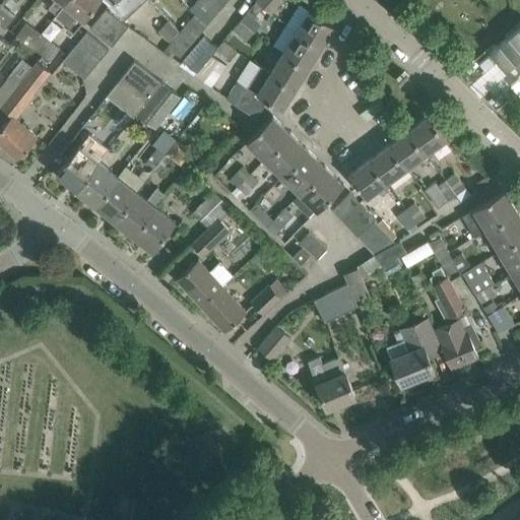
[(57,14),(68,0),(55,0),(49,7),(57,14)]
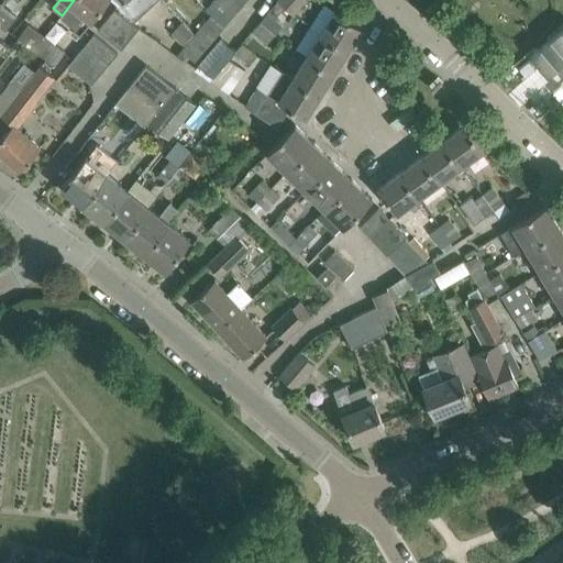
[(83,32),(84,30),(90,22),(91,22),(108,0),(74,0),(62,15),(59,18),(80,35),(83,32)]
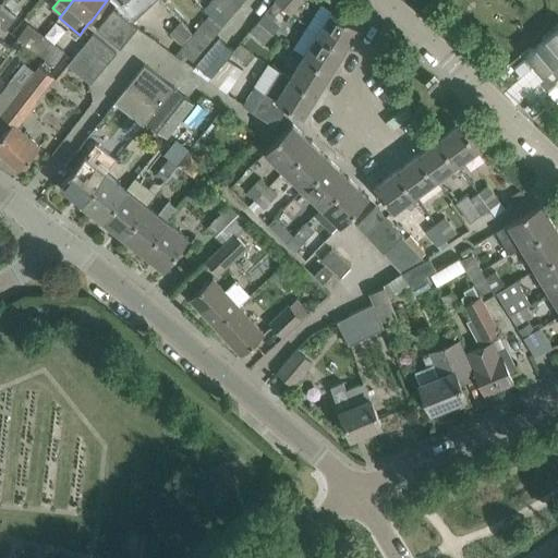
[(123,0),(134,11),(145,0),(123,0)]
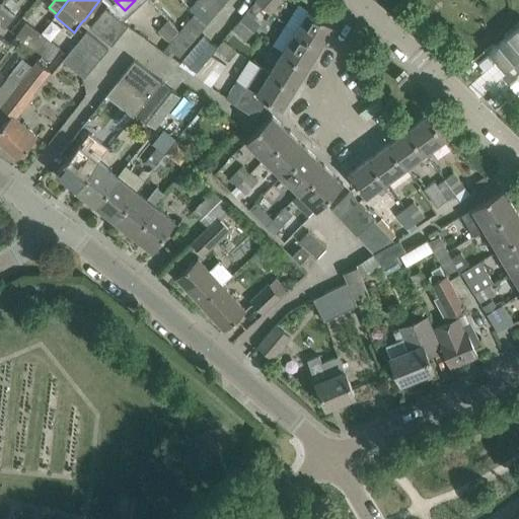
[(224,4),(218,0),(197,0),(190,9),(195,14),(207,24),(224,4)]
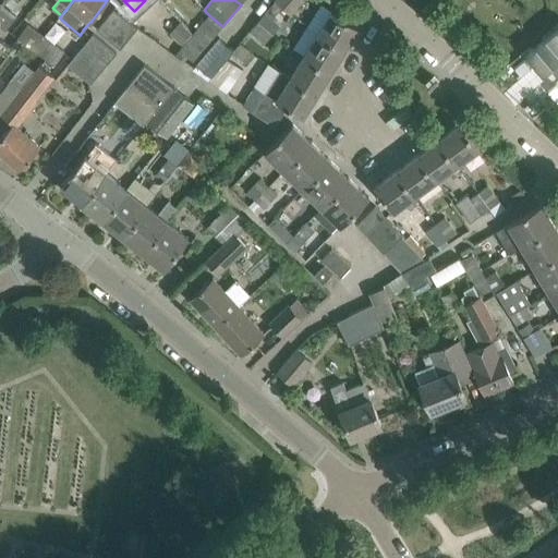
[(291,15),(303,0),(276,0),(275,1),(291,15)]
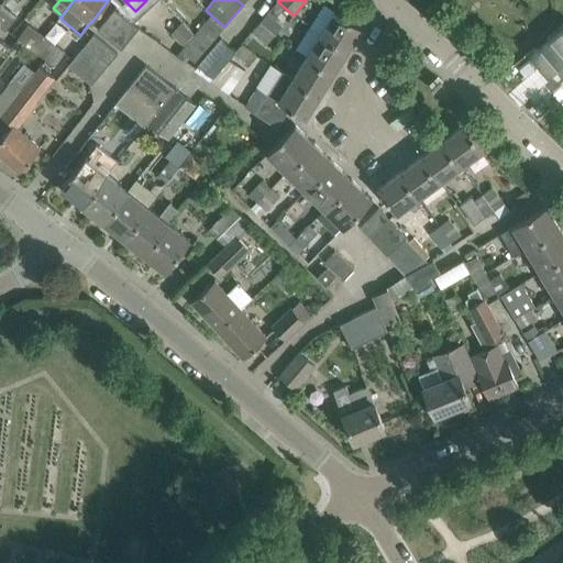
[(0,25),(7,30),(14,20),(17,17),(1,4),(0,4),(0,25)]
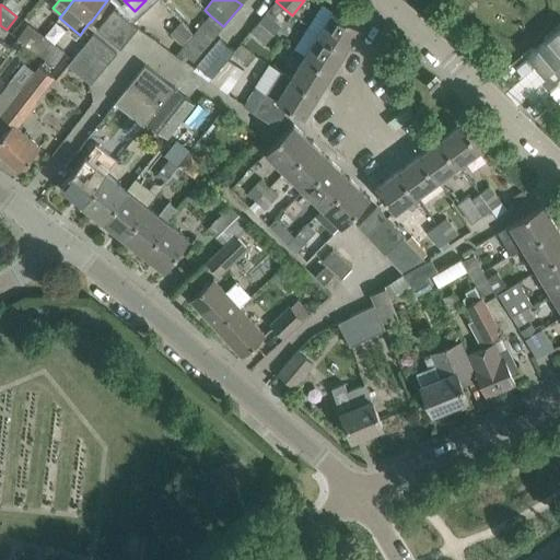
[(129,38),(138,28),(115,9),(106,19),(129,38)]
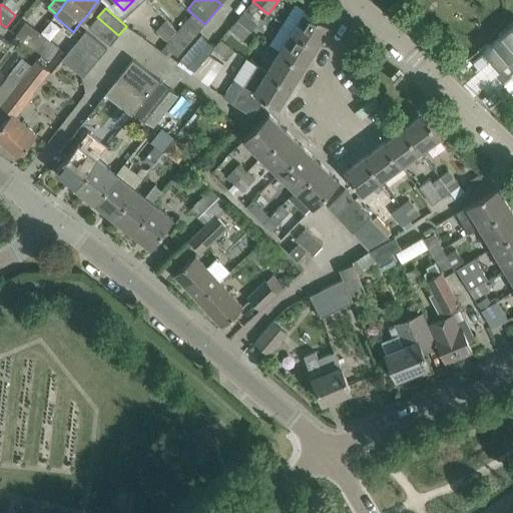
[(318,46),(331,25),(306,9),(293,30),(293,31),(318,46)]
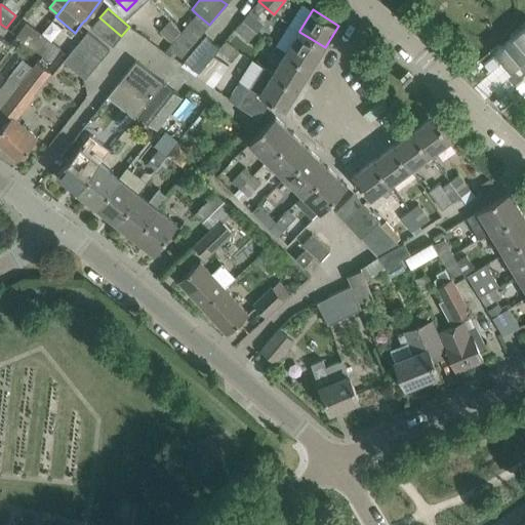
[(264,25),(258,21),(249,12),(242,22),(256,33),(264,25)]
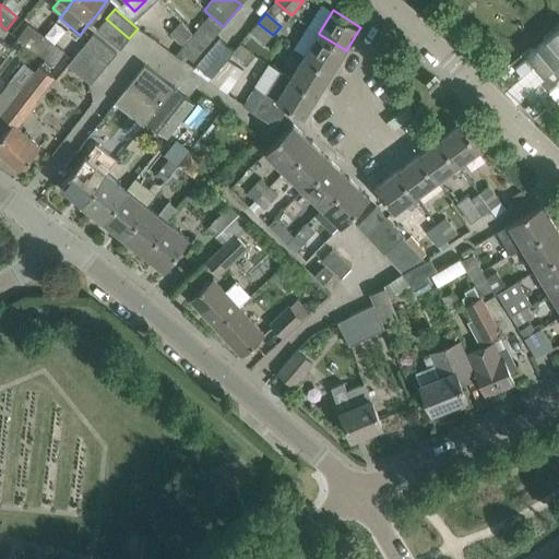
[(206,45),(223,26),(210,15),(194,34),(206,45)]
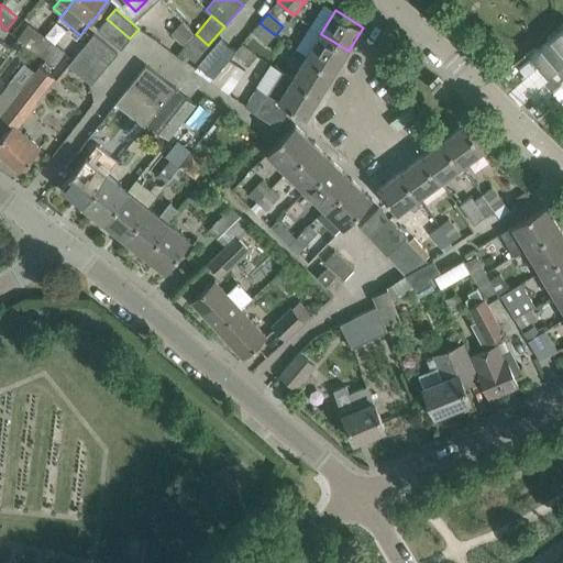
[(121,50),(130,39),(107,19),(98,30),(121,50)]
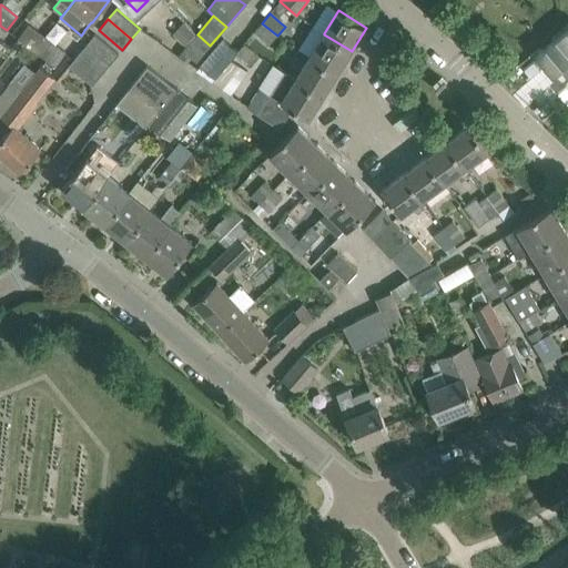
[(270,44),(277,36),(262,23),(254,31),(264,40),(270,44)]
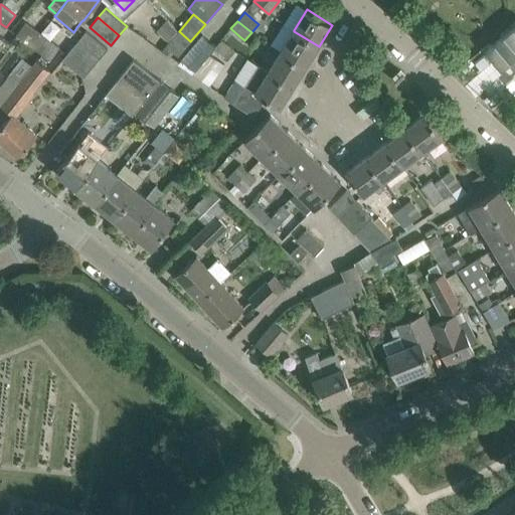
[(31,46),(40,32),(26,22),(23,25),(16,35),(31,46)]
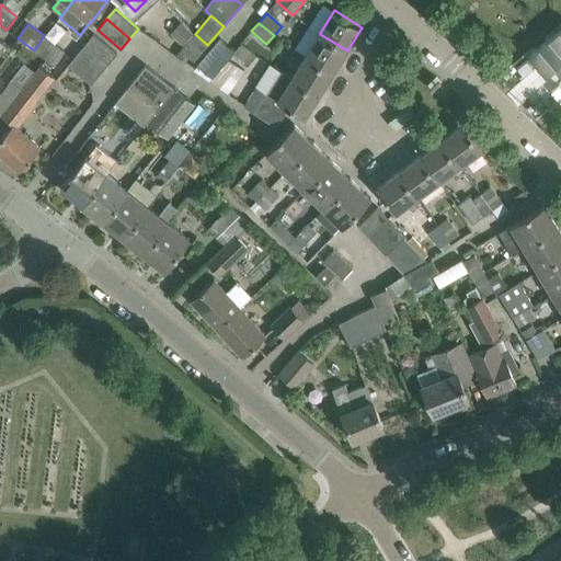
[(309,25),(295,47),(307,55),(306,56),(333,72),(347,50),(320,34),(320,33),(309,25)]
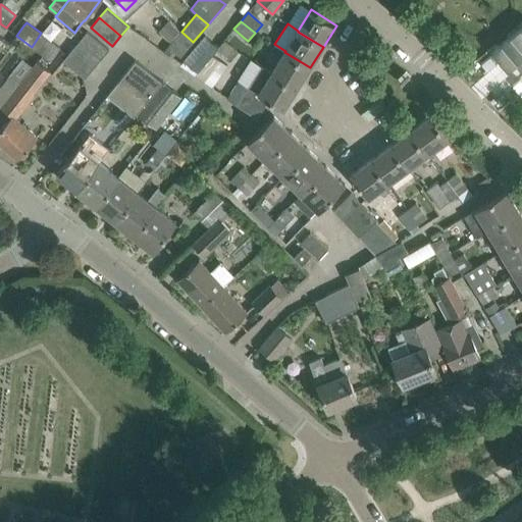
[(80,41),(101,59),(109,50),(88,32),(80,41)]
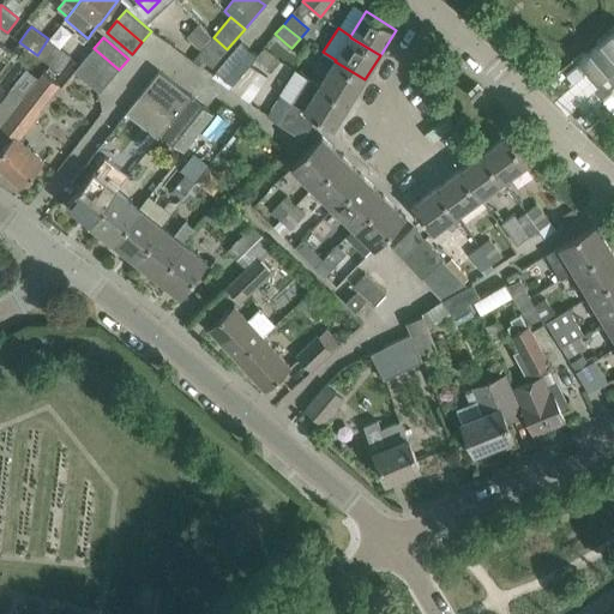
[(212,67),(227,49),(214,37),(198,55),(212,67)]
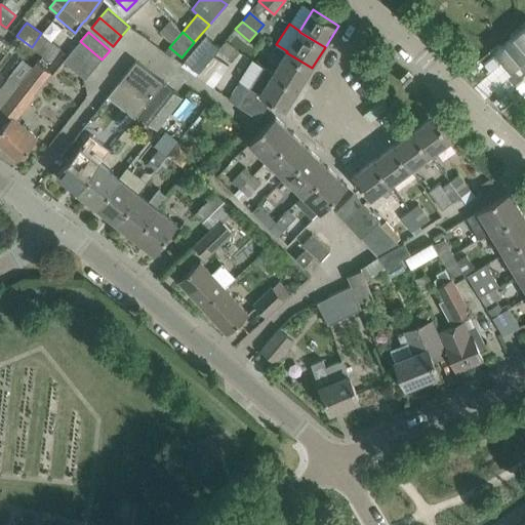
[(32,47),(46,57),(51,62),(62,48),(41,33),(32,47)]
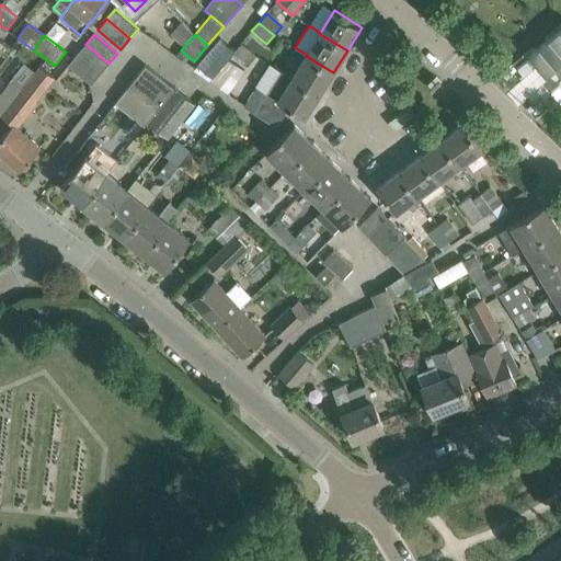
[(220,38),(198,65),(231,90),(244,71),(227,59),(233,52),(235,50),(220,38)]
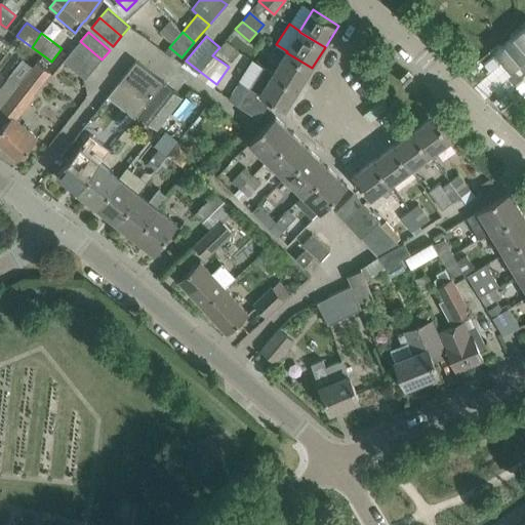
[(240,52),(235,48),(226,40),(219,47),(218,48),(233,62),(240,52)]
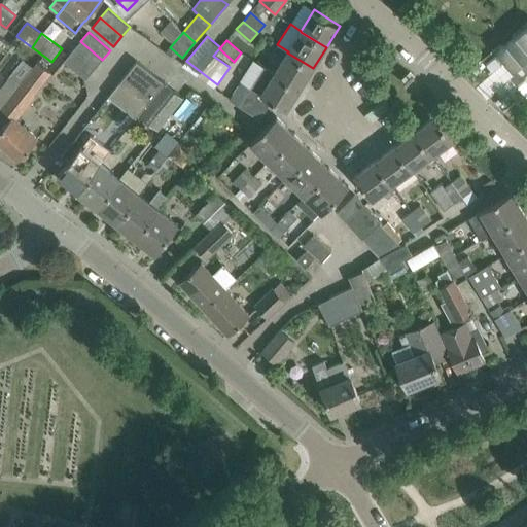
[(102,60),(80,41),(72,51),(94,70),(102,60)]
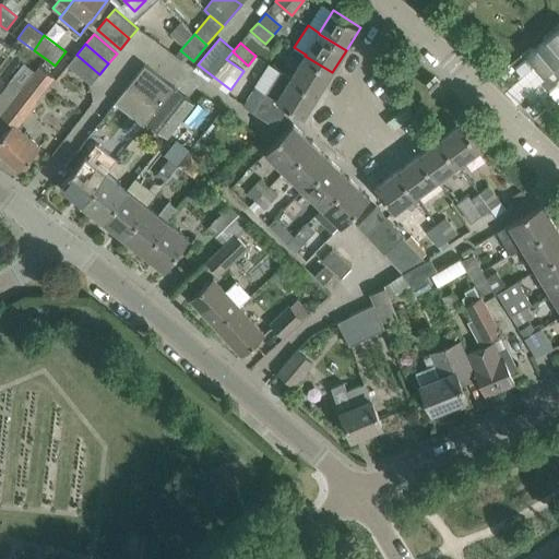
[(0,51),(0,71),(9,59),(0,51)]
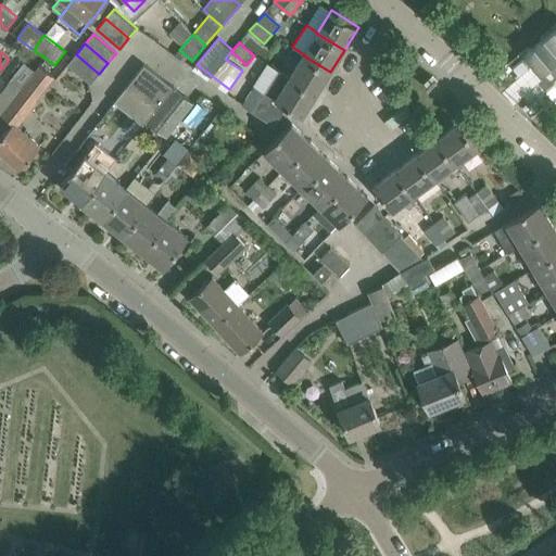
[(90,84),(99,74),(76,54),(67,65),(90,84)]
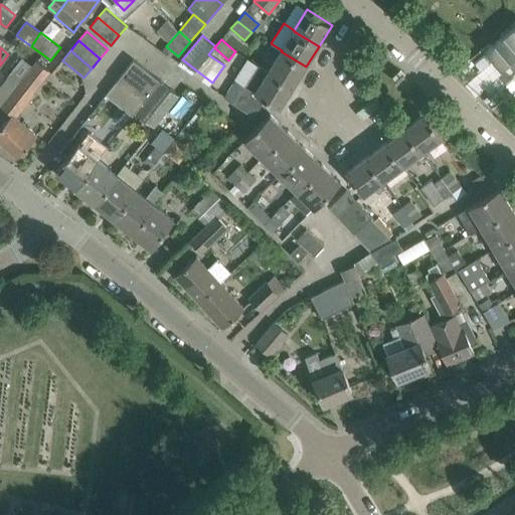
[(293,88),(306,66),(281,51),(268,72),(293,88)]
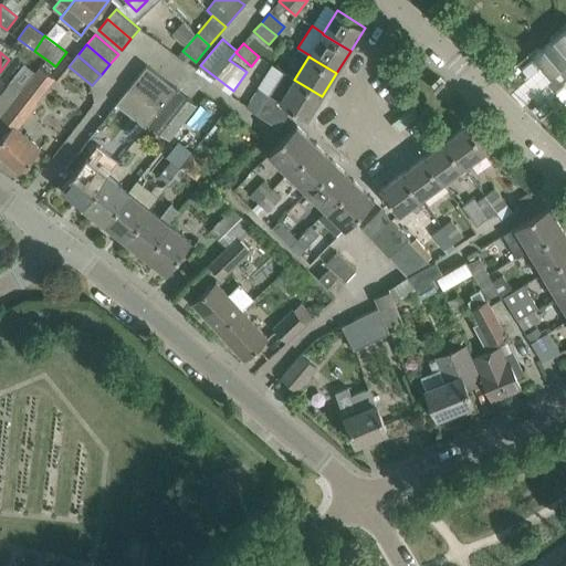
[(147,65),(128,90),(157,113),(177,88),(147,65)]
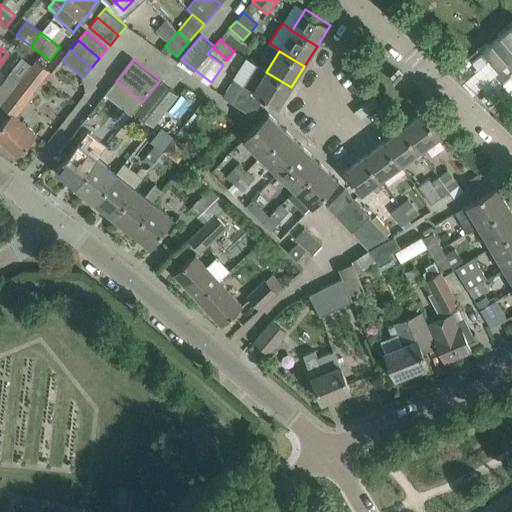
[(0,126),(0,141),(17,156),(37,134),(16,116),(34,93),(33,93),(50,71),(36,60),(19,82),(1,105),(11,113),(0,126)]
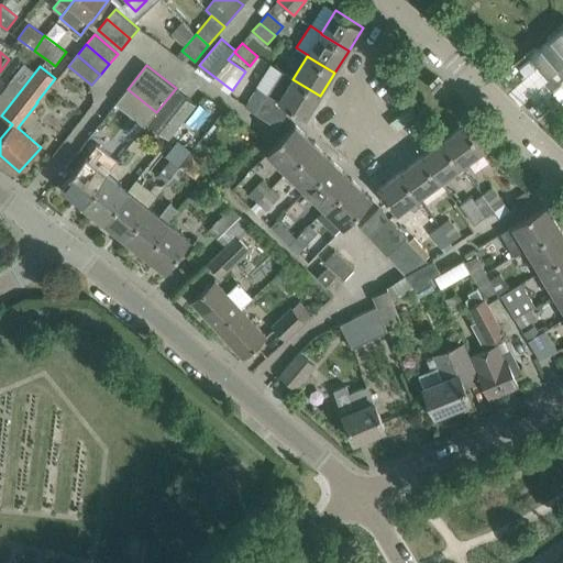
[(257,87),(245,107),(255,113),(277,128),(289,108),(306,118),(320,96),(293,79),(280,72),(267,94),(257,87)]
